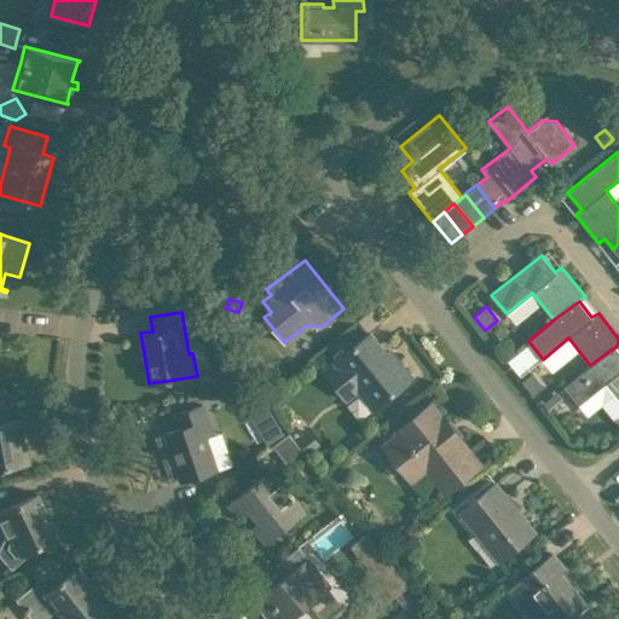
[(351,347),(335,360),(322,370),(346,401),(359,391),(374,409),(412,377),(397,358),(393,362),(369,333),(351,347)]
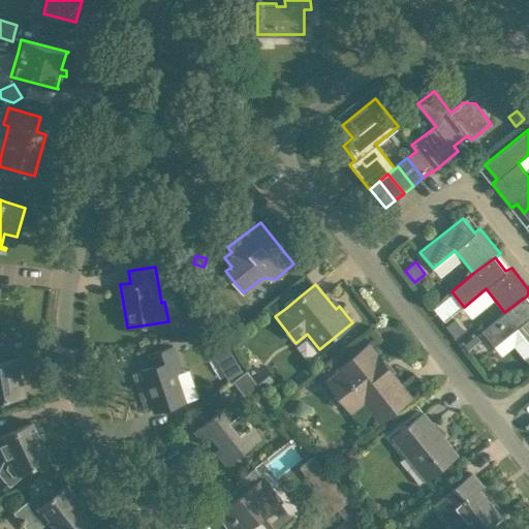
[(496,344),(517,328),(525,337),(528,342),(528,353),(525,356),(528,361),(528,300),(526,297),(504,312),(483,330),(495,345),(496,344)]
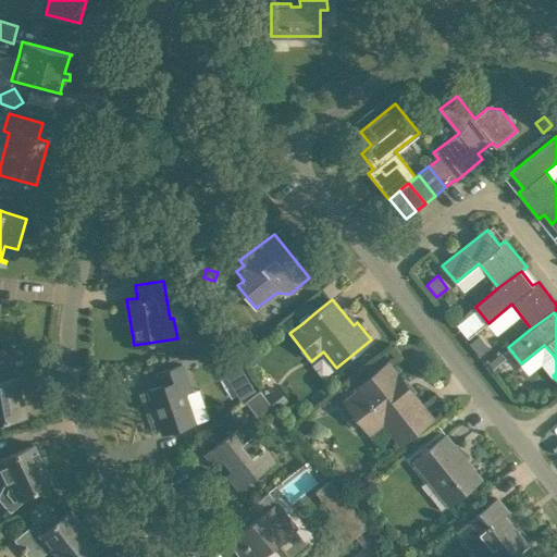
[(469,342),(480,356),(490,347),(479,334),(469,342)]
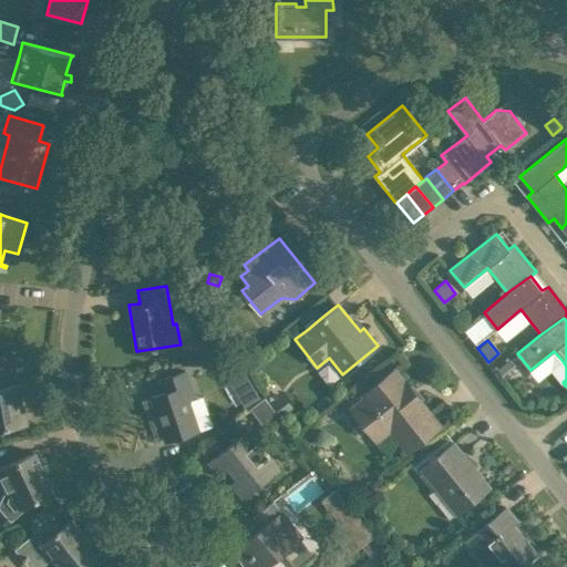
[(235,344),(227,346),(210,348),(212,359),(236,357),(235,344)]
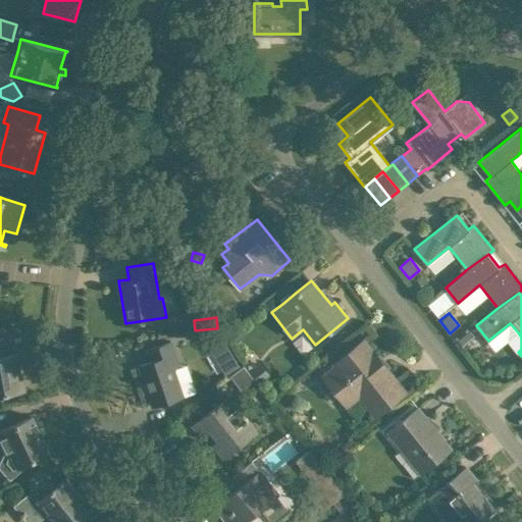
[(470,329),(459,340),(464,346),(475,335),(470,329)]
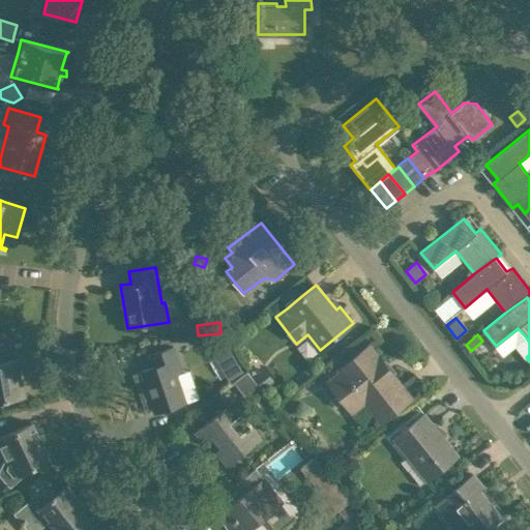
[(215,356),(230,348),(223,336),(208,345),(215,356)]
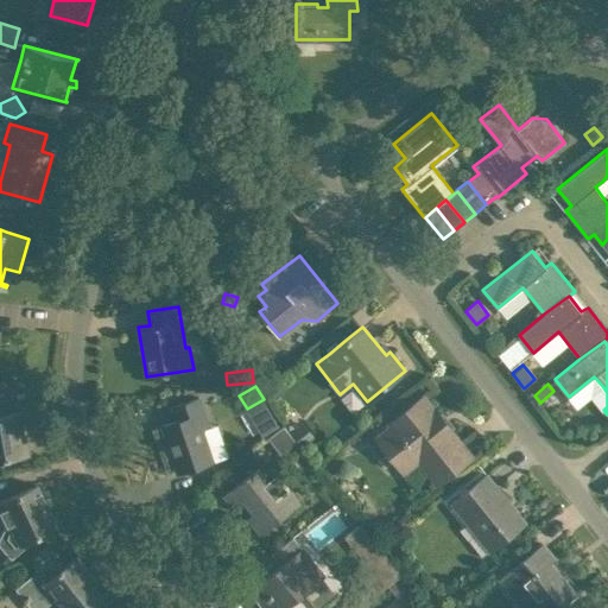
[(442,479),(448,474),(467,460),(456,448),(461,443),(453,432),(454,431),(437,411),(436,411),(423,397),(390,423),(392,426),(377,438),(403,470),(418,458),(428,470),(432,467),(442,479)]
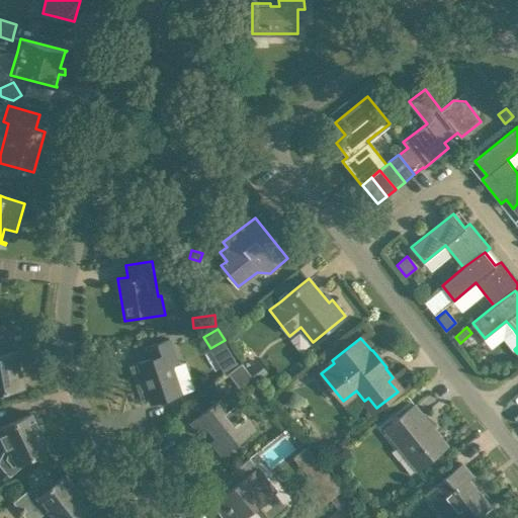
[(170,339),(166,340),(147,346),(151,358),(138,362),(144,380),(146,379),(153,400),(151,401),(152,403),(182,393),(173,365),(178,364),(170,339)]
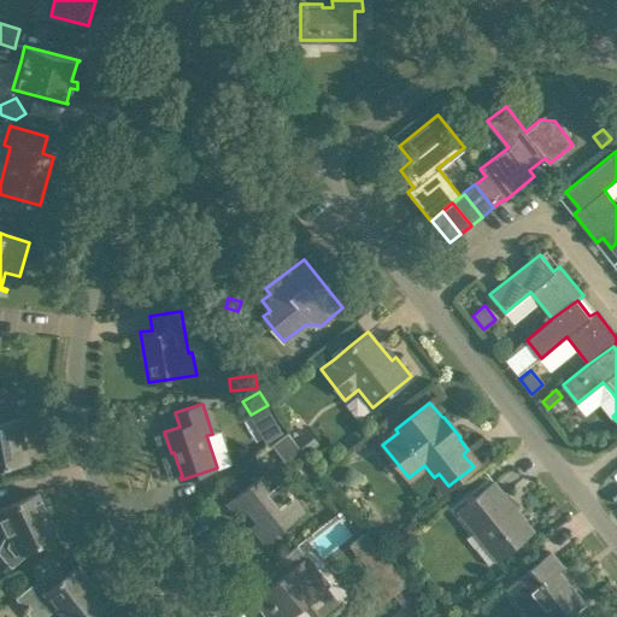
[(0,465),(6,464),(29,460),(22,417),(0,421),(0,465)]
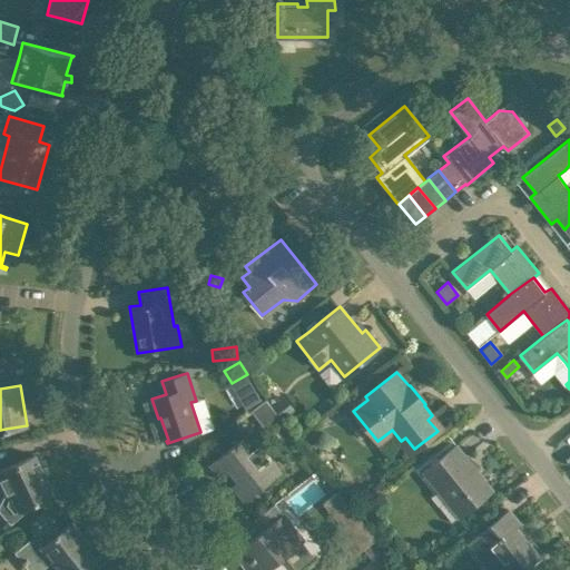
[(257,391),(241,400),(246,408),(262,399),(257,391)]
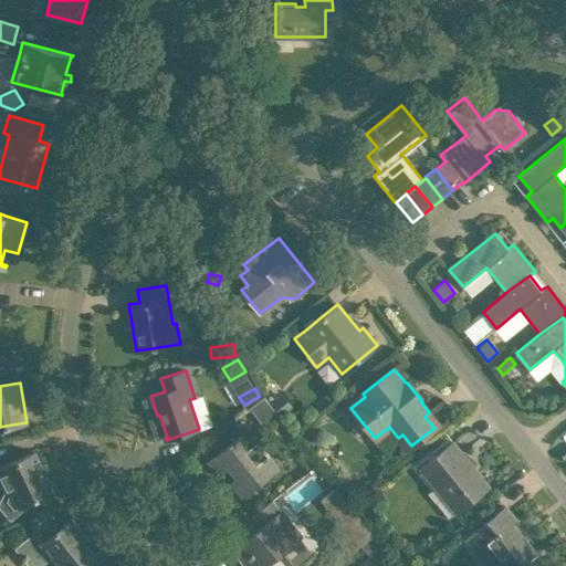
[(282,392),(271,401),(282,415),(293,406),(282,392)]
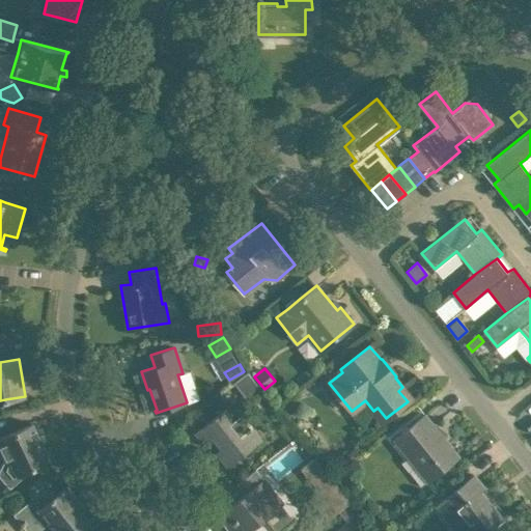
[(232,382),(245,397),(259,386),(247,370),(232,382)]
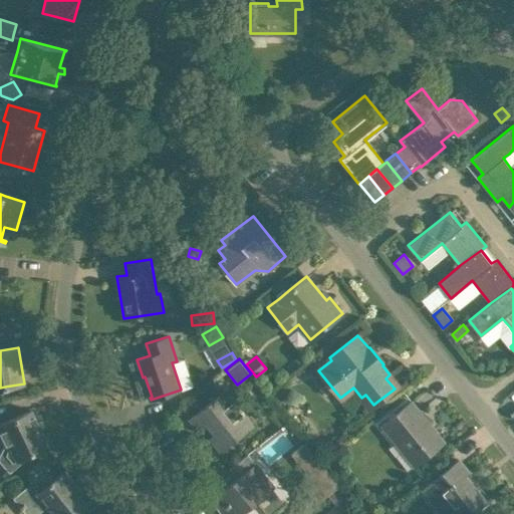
[(221,451),(236,439),(253,425),(224,390),(205,406),(189,418),(198,429),(206,423),(214,433),(209,438),(221,451)]
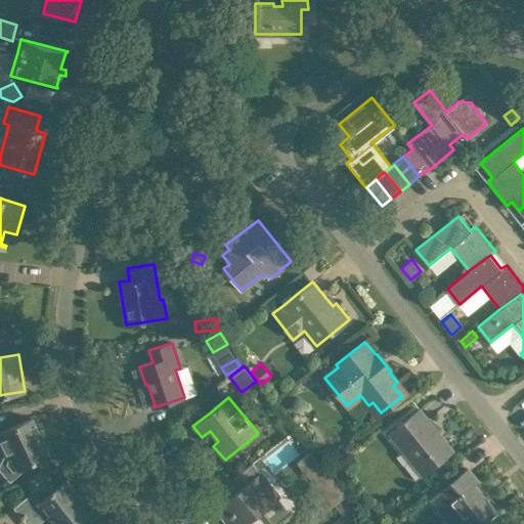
[(422,475),(437,463),(453,449),(433,424),(435,421),(430,417),(428,418),(420,407),(388,433),(422,475)]
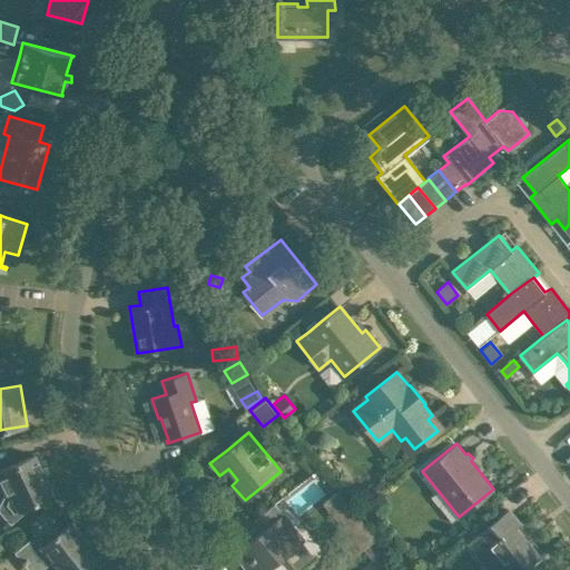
[(0,470),(0,485),(5,495),(0,502),(0,511),(11,523),(32,504),(55,494),(35,453),(0,470)]
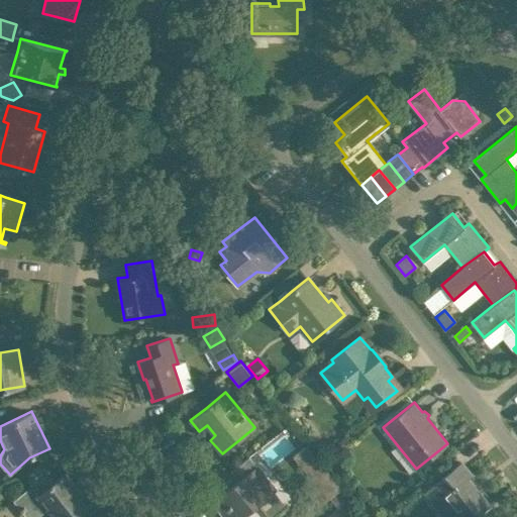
[(311,491),(321,503),(341,487),(306,444),(293,454),(318,485),(311,491)]
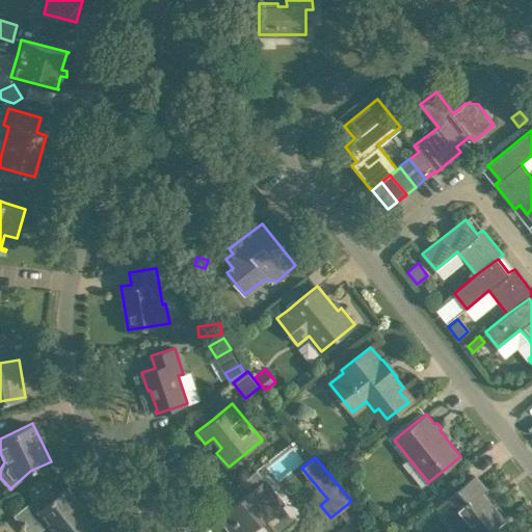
[(486,488),(475,476),(436,506),(457,531),(486,531),(504,519),(482,491),(486,488)]
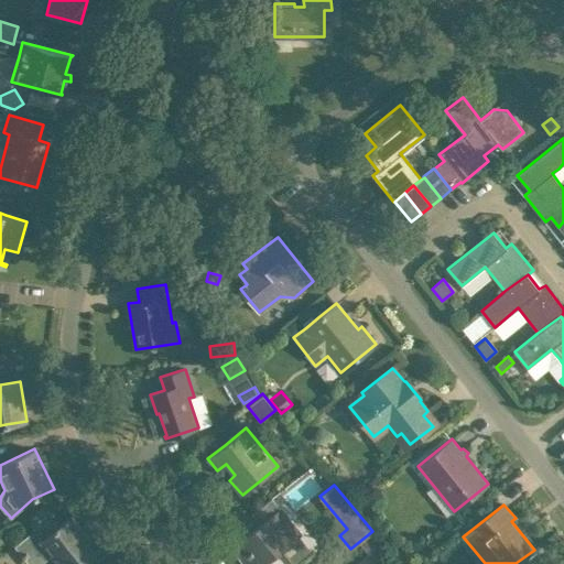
[(246,563),(263,563),(270,559),(302,532),(280,506),(249,532),(232,546),(246,563)]
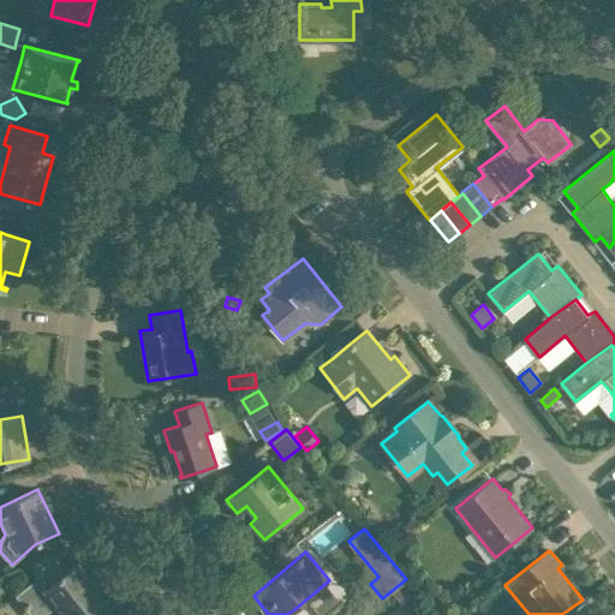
[(37,577),(19,592),(17,593),(34,614),(42,614),(58,604),(66,614),(107,614),(100,605),(105,602),(95,591),(99,587),(78,561),(46,587),(37,577)]
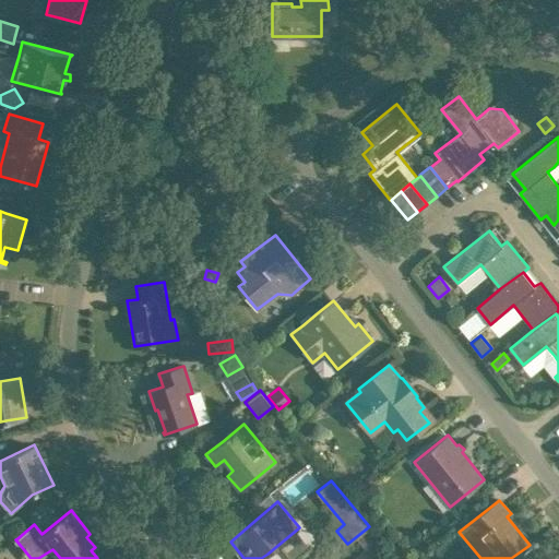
[(369,527),(357,537),(357,538),(365,548),(378,537),(370,527),(369,527)]
